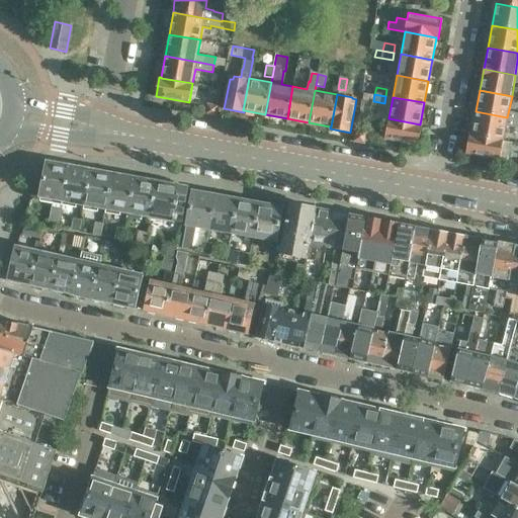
[(206,104),(205,113),(217,115),(219,106),(206,104)]
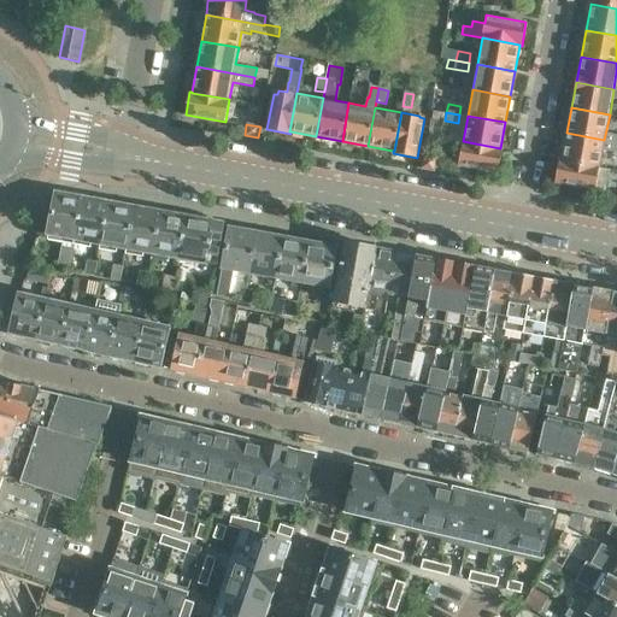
[(562,158),(562,159),(599,166),(604,140),(566,133),(562,158)]
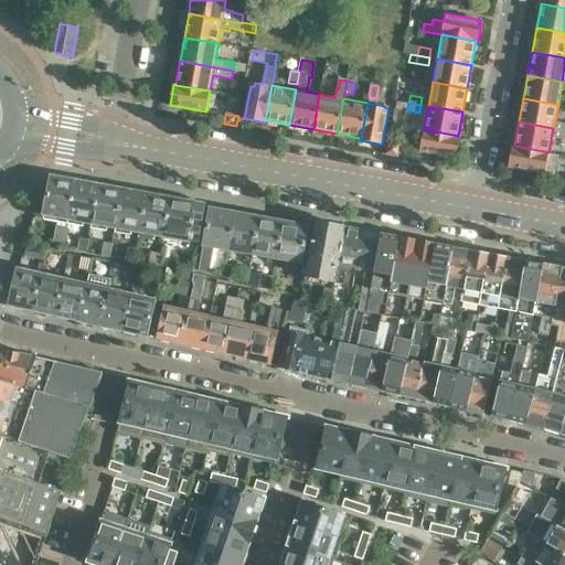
[(424,129),(419,151),(456,158),(460,136),(458,136),(424,129)]
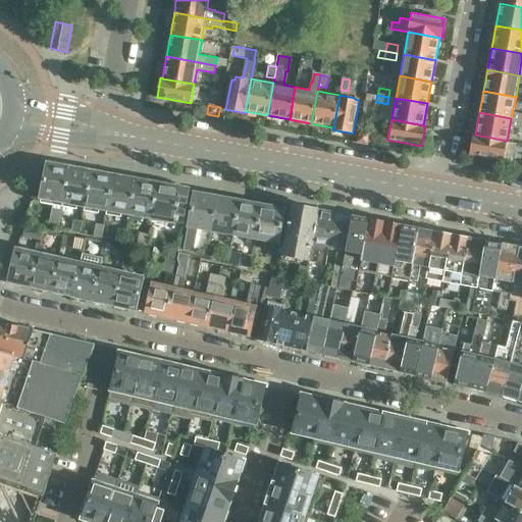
[(358,132),(356,142),(368,144),(370,134),(358,132)]
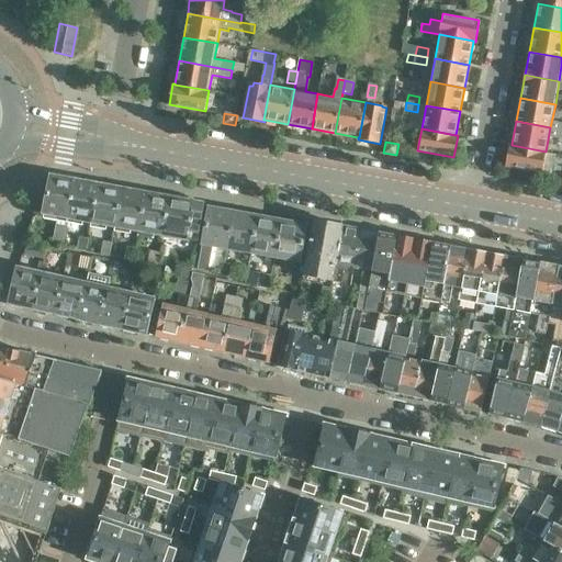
[(546,152),(512,145),(512,144),(509,144),(505,166),(542,172),(553,175),(557,154),(546,152)]
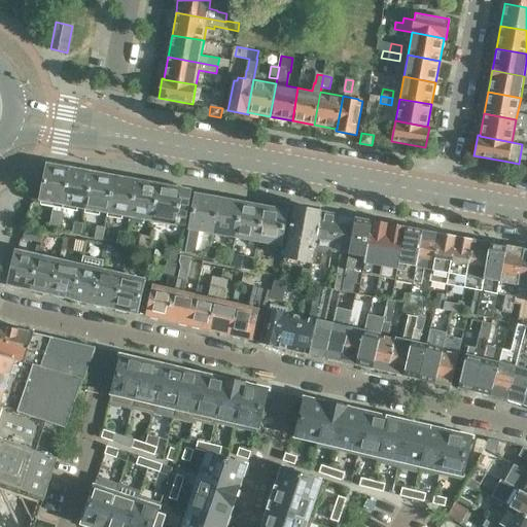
[(42,180),(37,201),(55,204),(54,211),(51,223),(60,224),(63,212),(64,205),(65,206),(72,169),(62,167),(62,165),(50,163),(50,165),(48,164),(44,180),(42,180)]
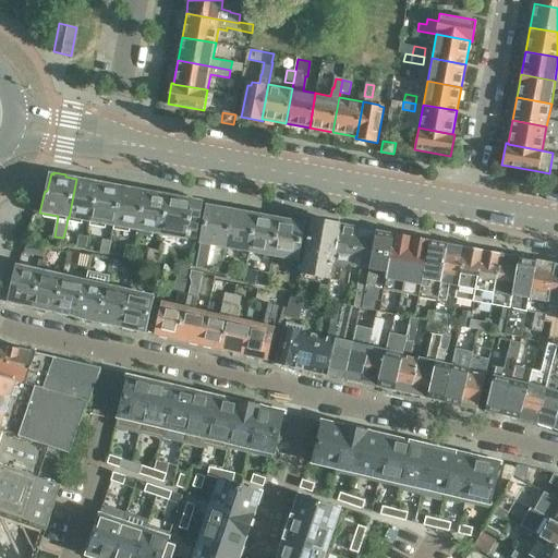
[(76,179),(69,218),(92,222),(100,183),(89,181),(89,179),(77,177),(76,179)]
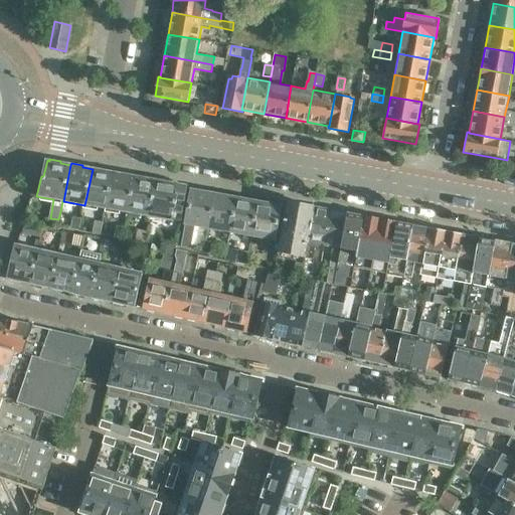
[(93,169),(84,205),(107,208),(114,173),(105,171),(105,169),(94,167),(93,169)]
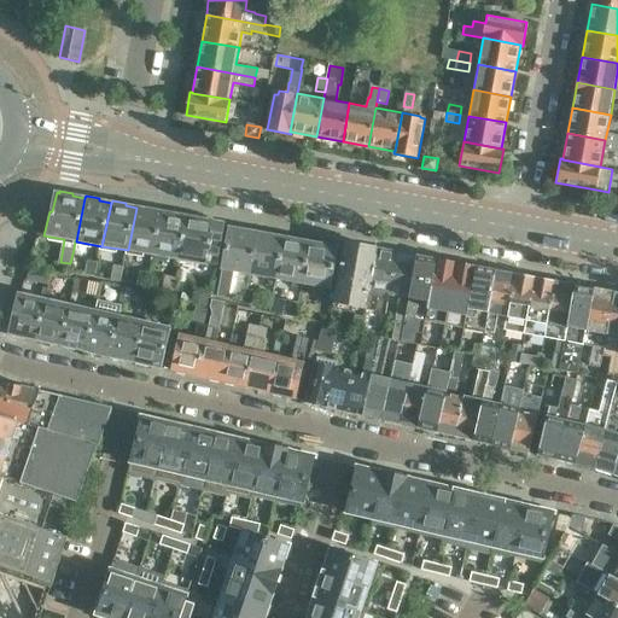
[(136,208),(128,250),(155,255),(163,213),(152,210),(152,208),(138,205),(136,208)]
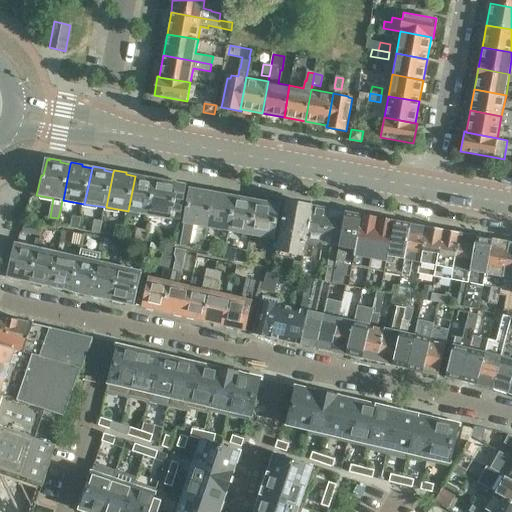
[(135,176),(128,211),(149,215),(156,179),(147,178),(147,176),(135,174),(135,176)]
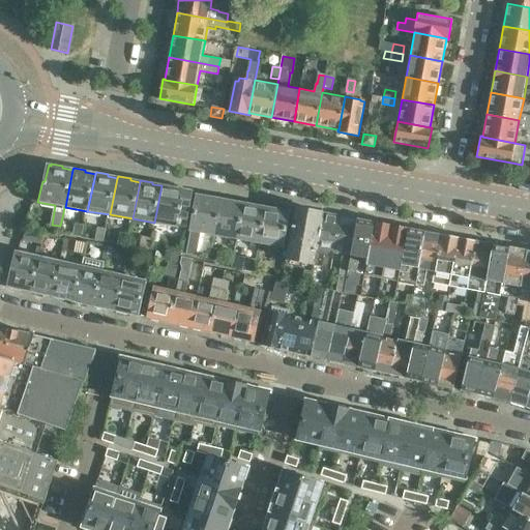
[(162,185),(154,223),(177,227),(177,225),(187,227),(195,192),(175,188),(175,186),(163,184),(162,185)]
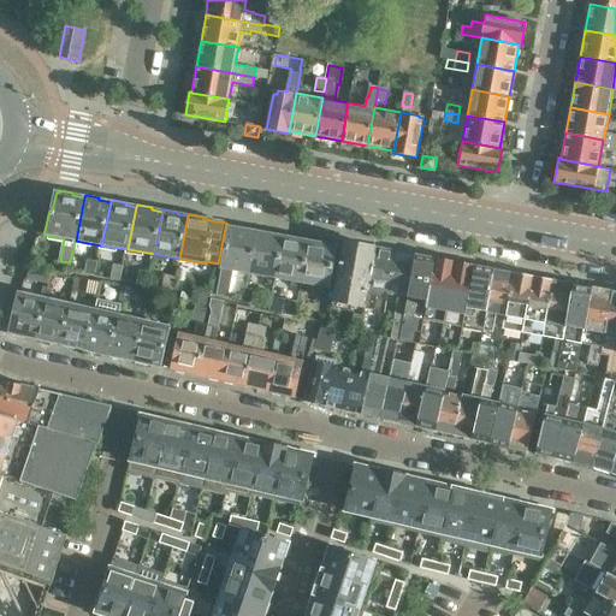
[(229,226),(221,268),(217,295),(229,297),(234,271),(249,273),(258,231),(254,231),(252,227),(243,225),(240,229),(229,226)]
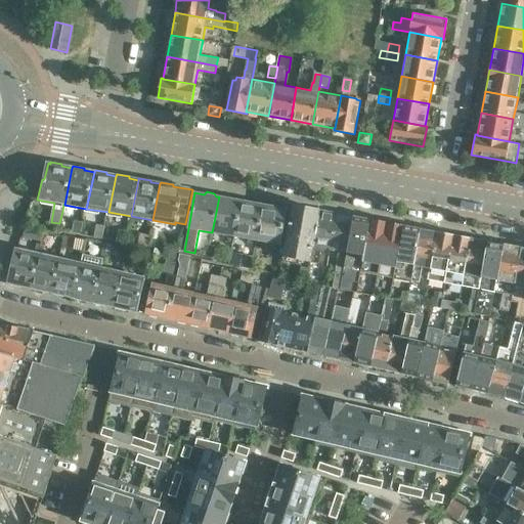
[(219,197),(212,232),(234,236),(242,201),(237,201),(236,198),(228,197),(226,199),(219,197)]
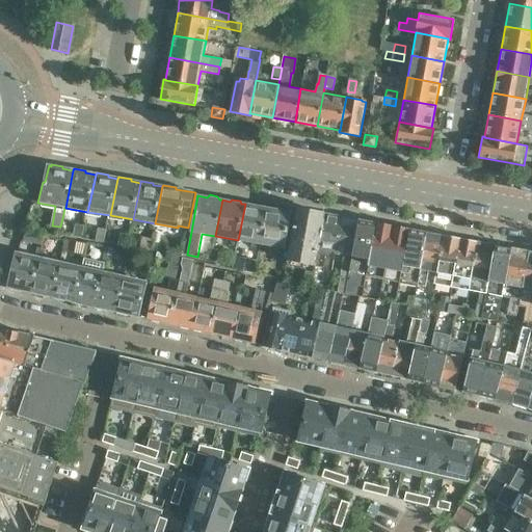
[(245,204),(238,240),(261,244),(268,208),(256,206),(255,203),(248,202),(246,204),(245,204)]
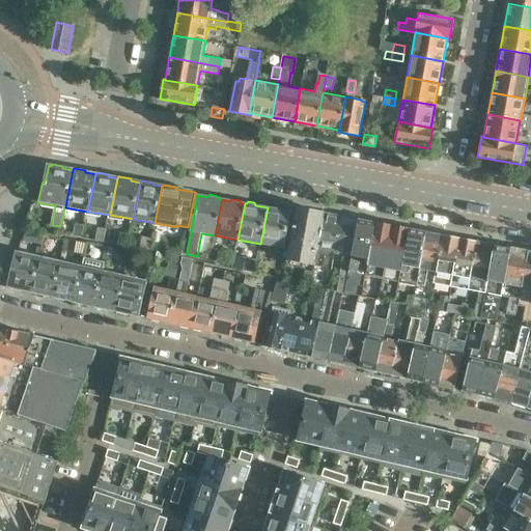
[(268,207),(260,244),(277,247),(277,246),(283,247),(289,212),(279,210),(278,207),(270,205),(268,207)]
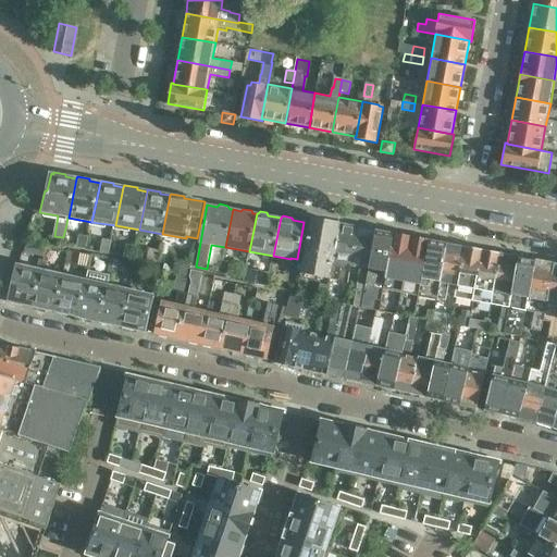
[(310,218),(309,223),(299,273),(330,279),(341,223),(310,218)]
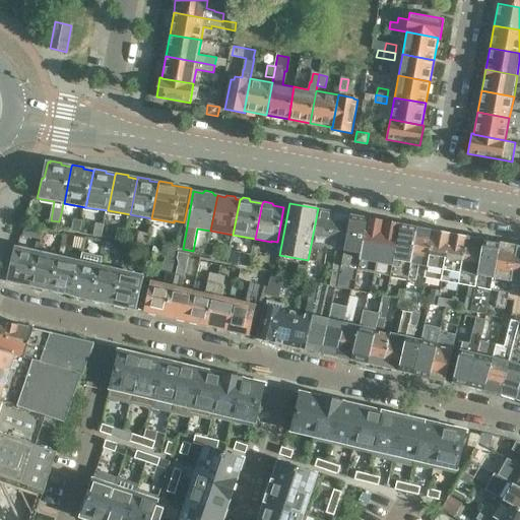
[(318,208),(308,260),(317,261),(319,247),(329,248),(336,212),(334,212),(334,211),(318,208)]
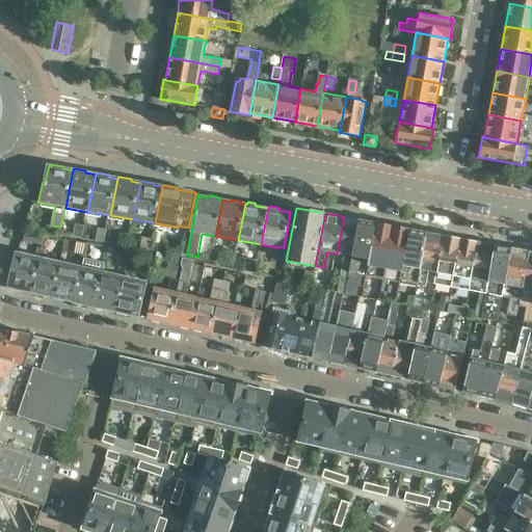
[(344,217),(337,254),(344,255),(337,292),(345,293),(361,220),(344,217)]
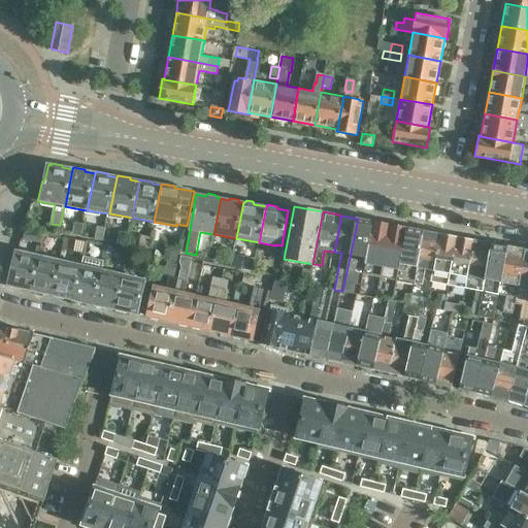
[(358,219),(342,291),(353,293),(355,282),(361,283),(366,258),(367,258),(374,221),(373,221),(373,222),(358,219)]
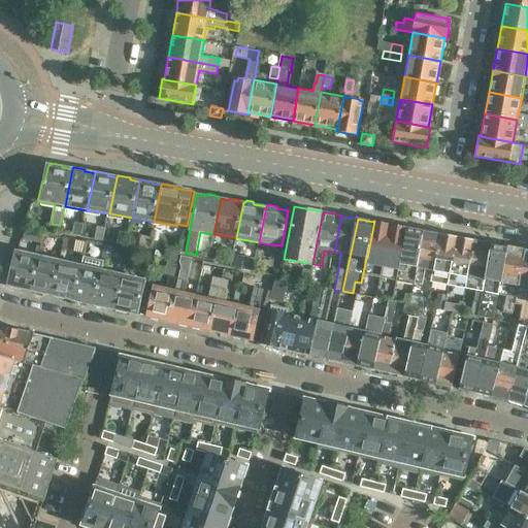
[(73,232),(81,234),(85,222),(75,220),(73,232)]
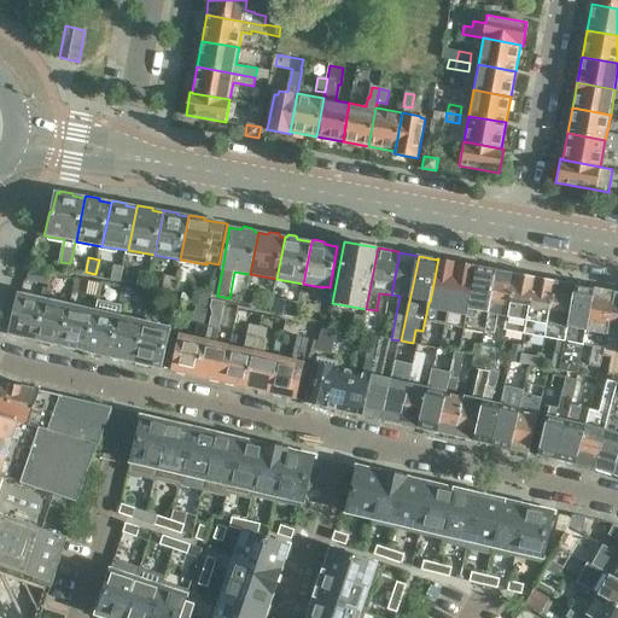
[(438,258),(430,302),(426,319),(445,324),(449,305),(458,262),(438,258)]
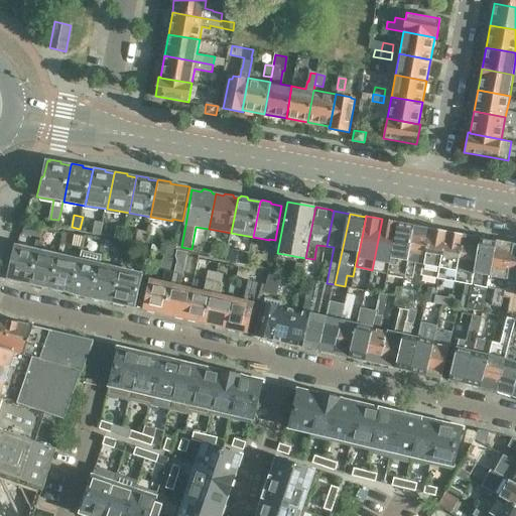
[(93,231),(102,233),(104,221),(96,219),(93,231)]
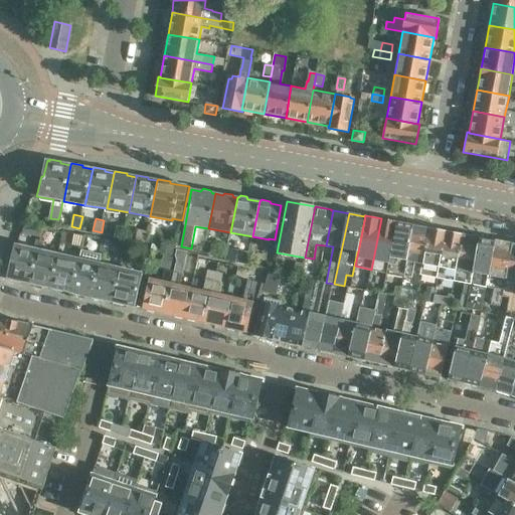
[(374,254),(371,270),(387,273),(388,266),(396,222),(396,221),(381,218),(374,254)]
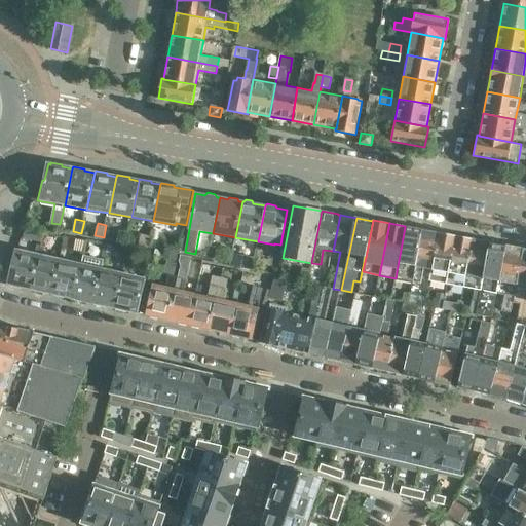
[(405,227),(397,271),(396,278),(405,280),(412,283),(412,282),(422,230),(405,227)]
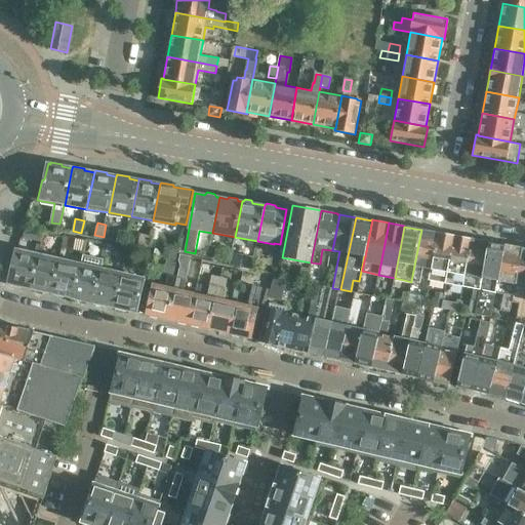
[(34,240),(42,242),(44,230),(36,228),(34,240)]
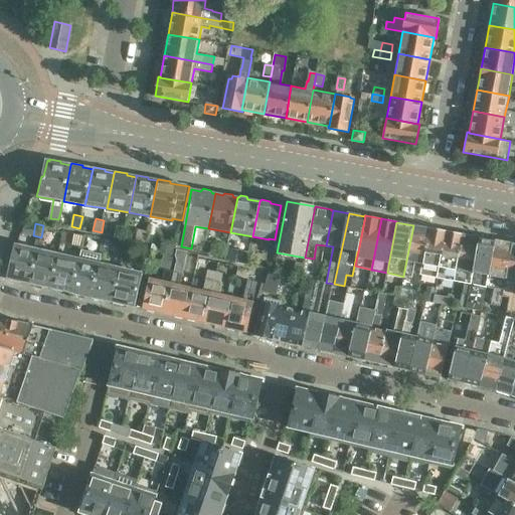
[(116,235),(124,237),(127,225),(119,223),(116,235)]
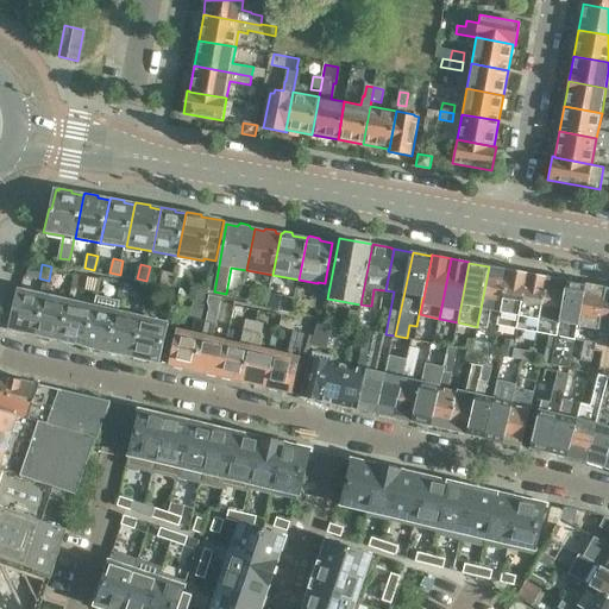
[(489,267),(477,326),(487,327),(490,311),(501,312),(509,269),(508,269),(507,270),(489,267)]
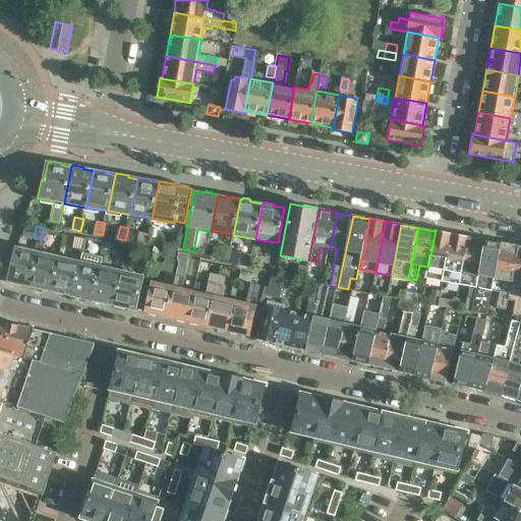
[(54,242),(62,244),(65,232),(57,230),(54,242)]
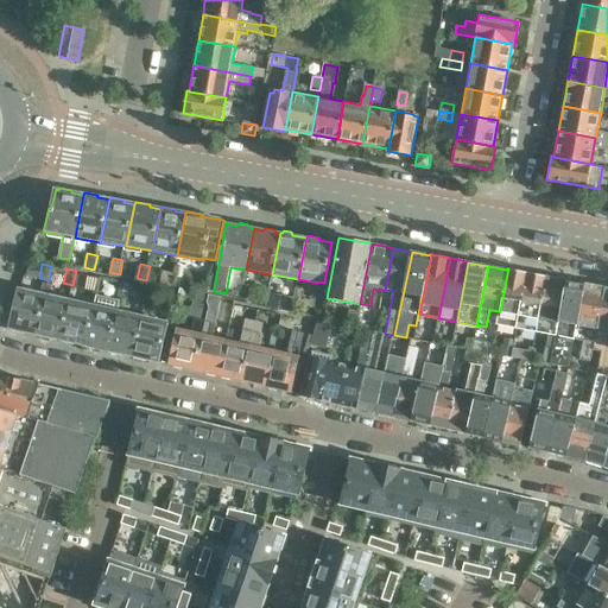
[(162,283),(171,285),(175,271),(165,268),(162,283)]
